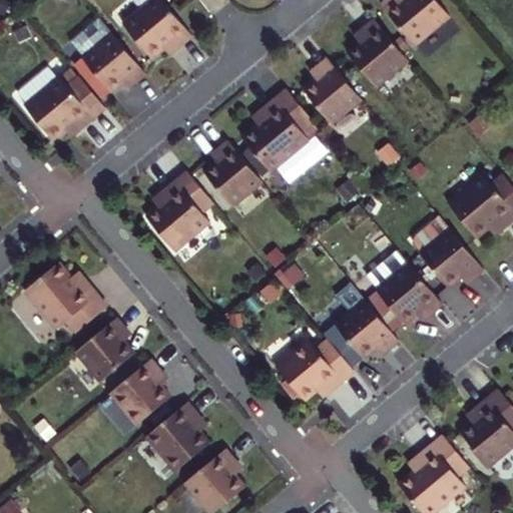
[(179,48),(191,37),(160,0),(154,0),(123,26),(151,60),(163,50),(173,41),(179,48)]
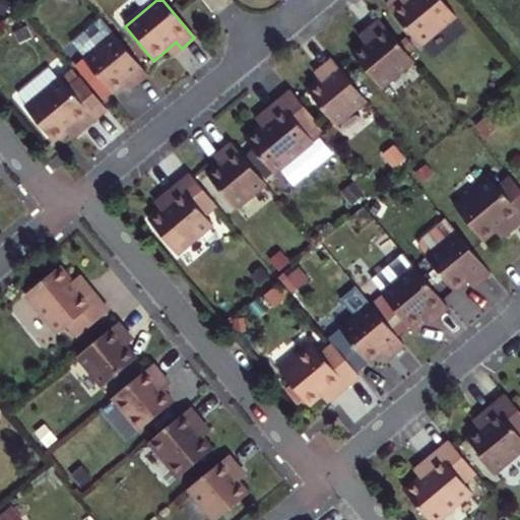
[(402,0),(392,0),(386,5),(419,47),(455,17),(441,0),(406,0),(404,2),(402,0)]
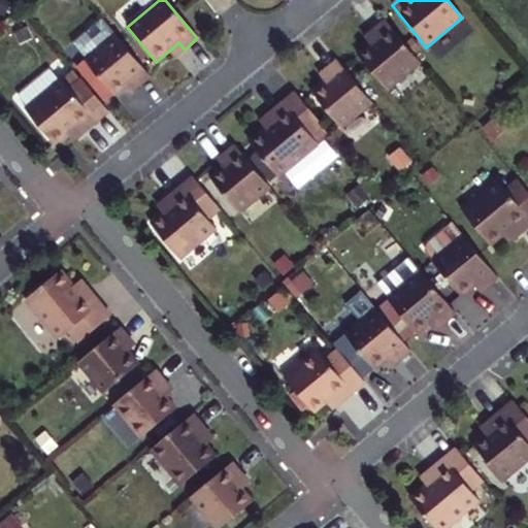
[(418,61),(384,19),(370,29),(373,33),(365,39),(368,43),(356,54),(384,88),(418,61)]
